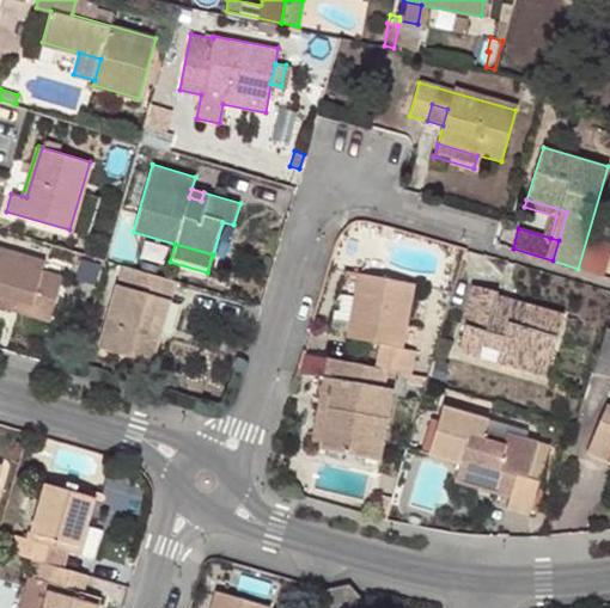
[(0,296),(18,301),(16,311),(50,321),(63,275),(43,269),(46,259),(0,246),(0,296)]
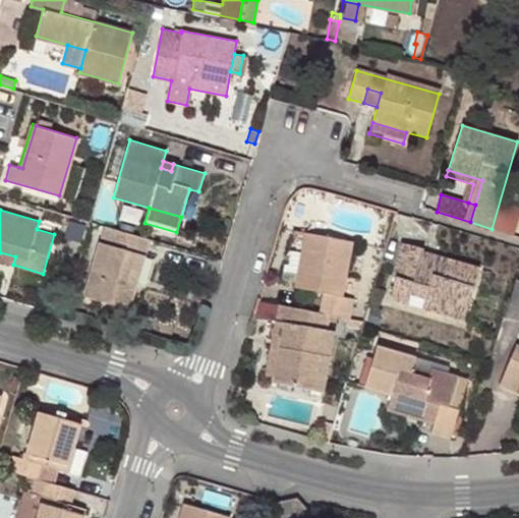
[(146,255),(150,238),(104,225),(83,294),(130,308),(137,282),(129,279),(137,252),(146,255)]
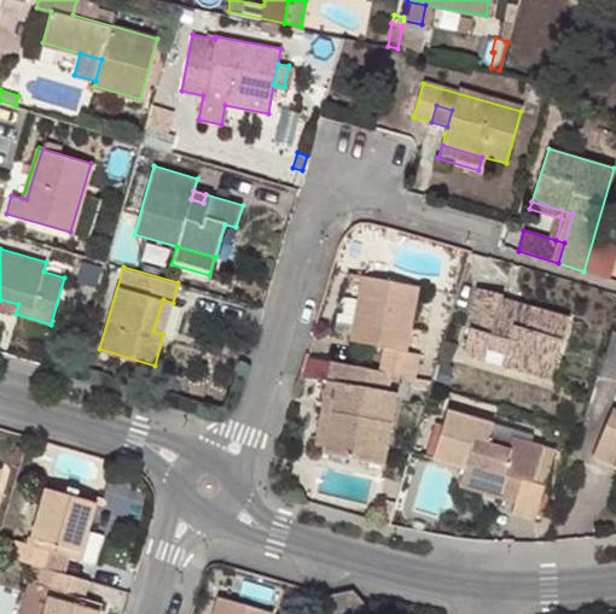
[(391,373),(412,376),(414,376),(419,354),(405,350),(417,286),(364,275),(352,340),(382,346),(378,370),(391,373)]
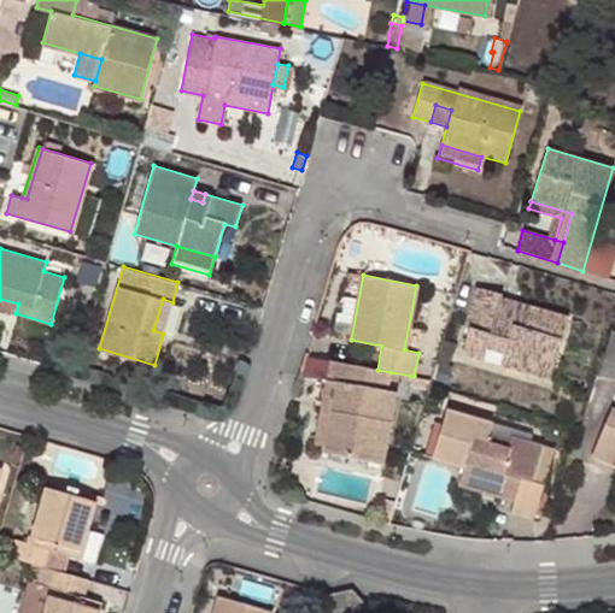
[(537,357),(555,363),(568,317),(529,305),(527,313),(499,306),(502,296),(474,289),(463,325),(469,328),(462,354),(484,360),(486,349),(503,354),(501,365),(531,373),(537,357)]
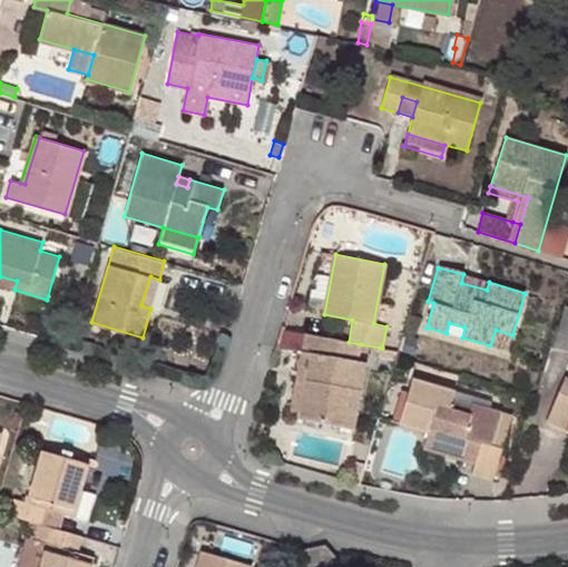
[(487,290),(489,282),(463,274),(461,283),(487,290)]
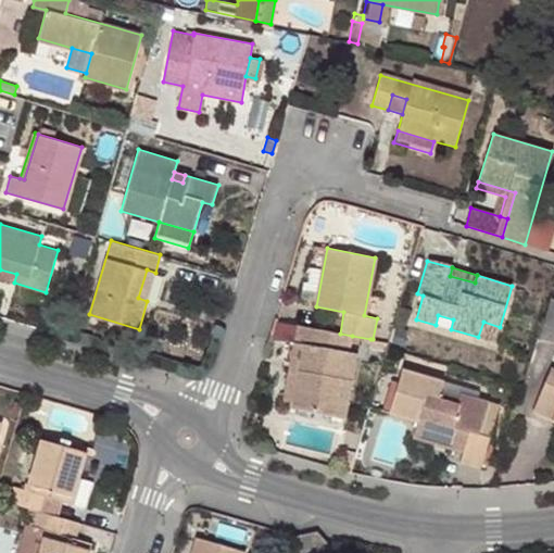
[(0,279),(14,283),(16,274),(0,269),(0,279)]
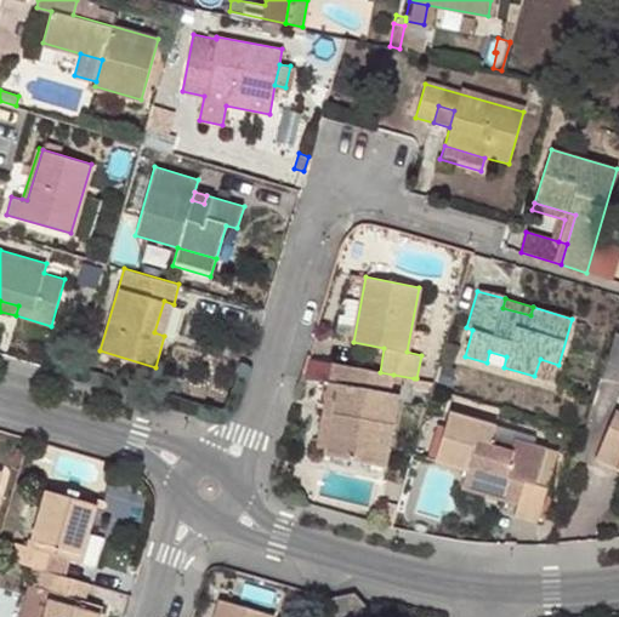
[(154,332),(164,336),(174,304),(164,301),(154,332)]
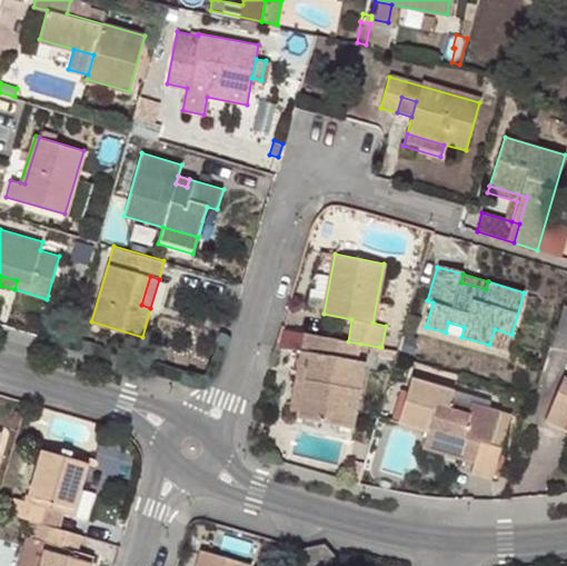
[(566,307),(560,306),(549,344),(566,349),(566,307)]
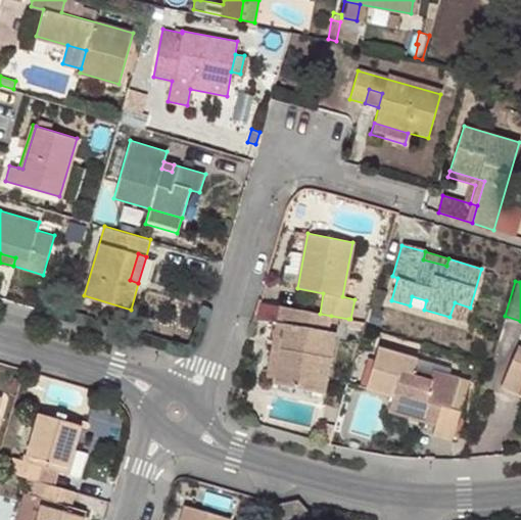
[(450,317),(466,322),(470,308),(455,302),(450,317)]
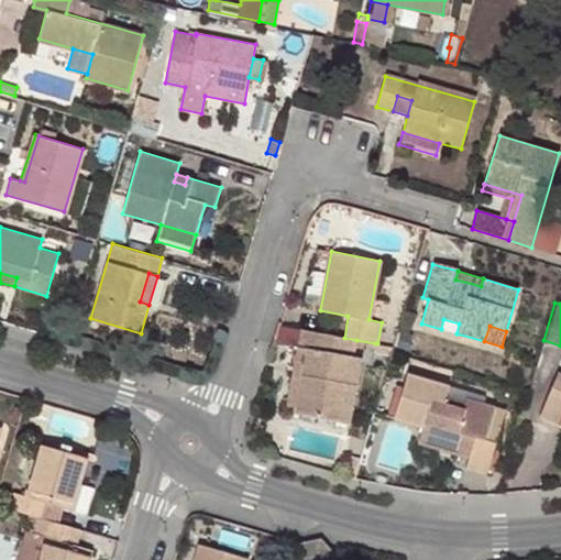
[(356,340),(344,338),(300,330),(297,347),(306,348),(294,413),(349,424),(362,359),(353,357),(356,340)]
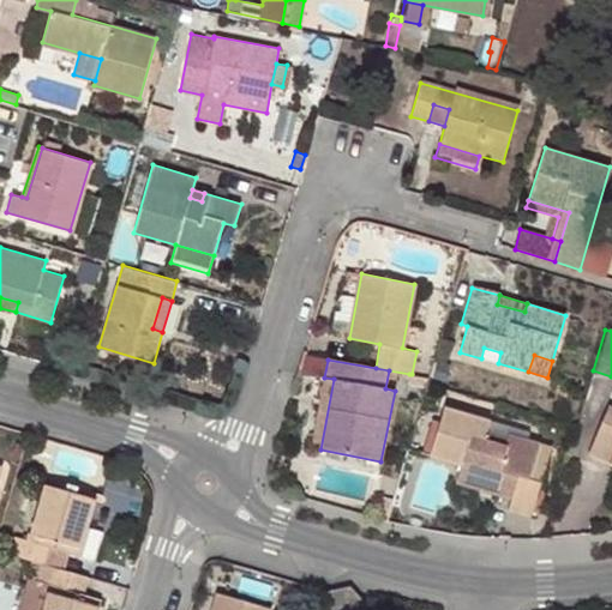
[(408,382),(425,385),(426,384),(427,376),(412,374),(409,374),(408,382)]
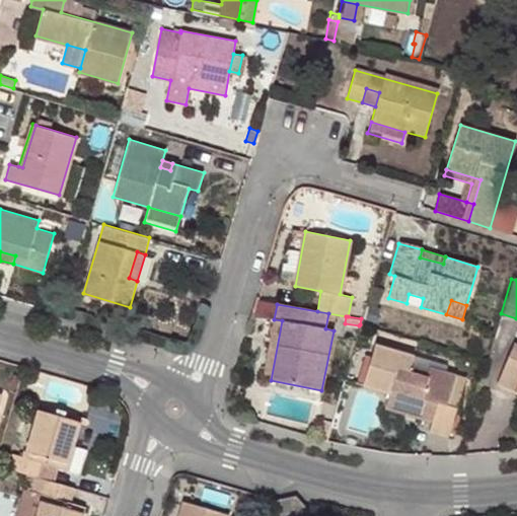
[(282,320),(274,319),(263,379),(271,380),(282,320)]
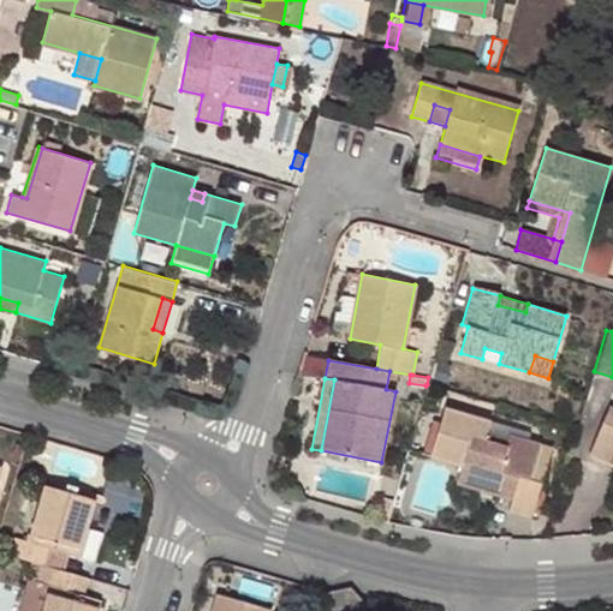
[(612,407),(609,406),(590,454),(612,462),(612,459),(612,407)]
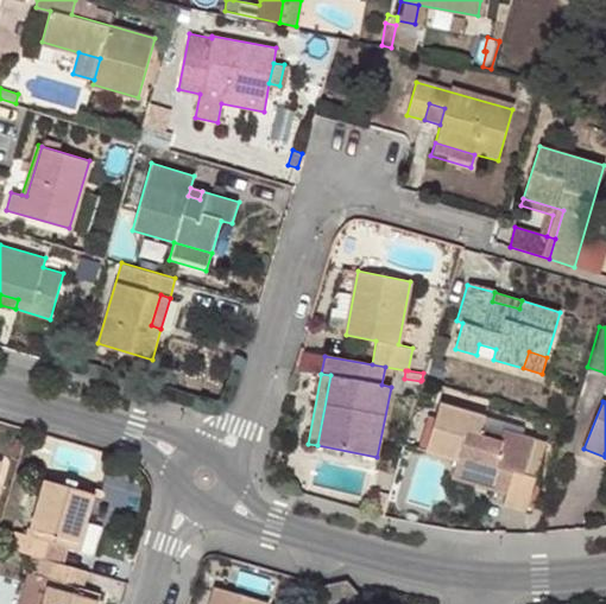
[(510,483),(506,494),(503,504),(525,512),(535,477),(525,475),(535,439),(504,430),(500,440),(499,447),(479,440),(480,434),(485,417),(440,404),(425,452),(456,462),(452,478),(494,490),(498,479),(510,483)]
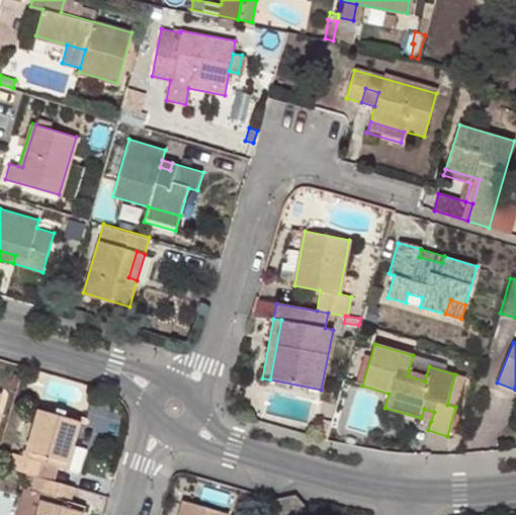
[(425,381),(426,375),(409,370),(408,375),(425,381)]
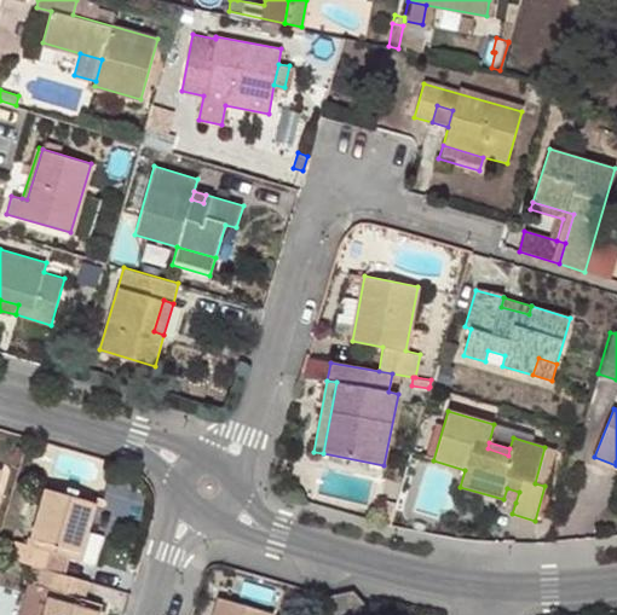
[(535,483),(545,486),(555,451),(545,447),(535,483)]
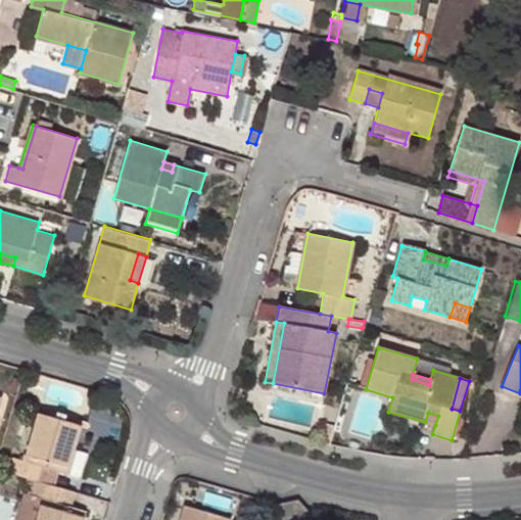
[(65,471),(73,445),(80,423),(35,410),(20,458),(41,464),(65,471)]
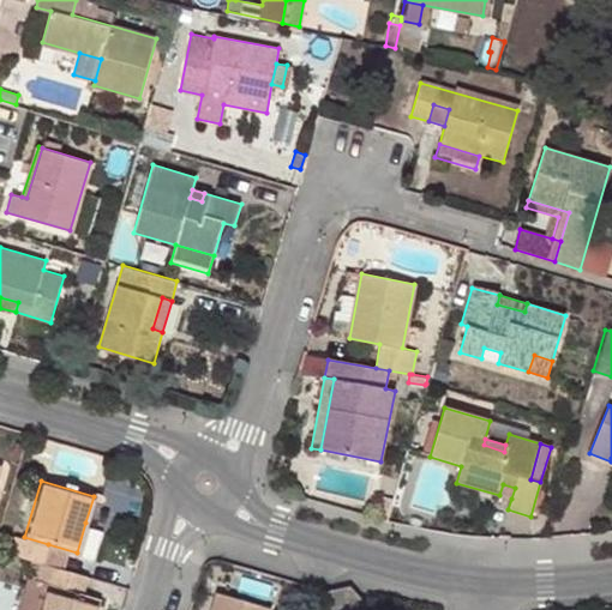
[(503,484),(499,495),(511,499),(515,488),(503,484)]
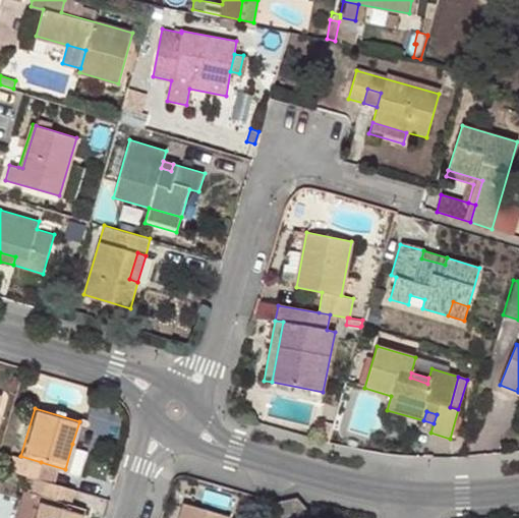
[(320,437),(328,439),(333,423),(324,421),(320,437)]
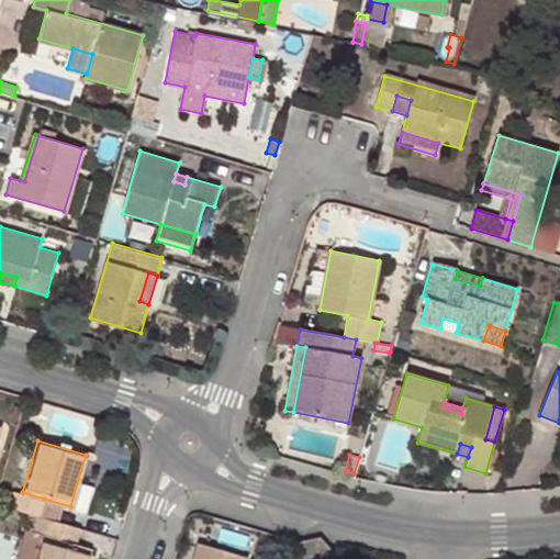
[(84,510),(90,483),(78,479),(70,506),(84,510)]
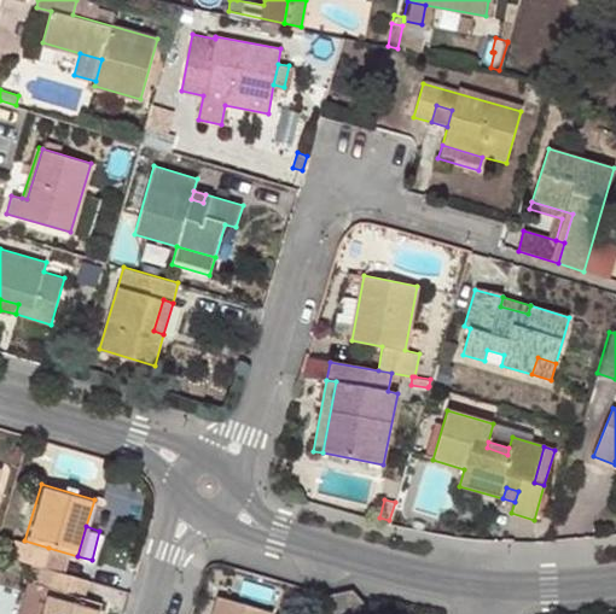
[(11,537),(5,554),(40,565),(44,565),(48,548),(24,541),(11,537)]
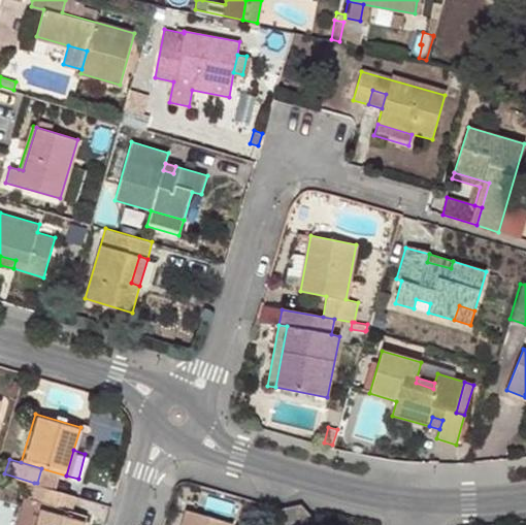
[(69,509),(73,494),(37,483),(34,483),(30,497),(40,500),(33,524),(81,524),(86,514),(69,509)]
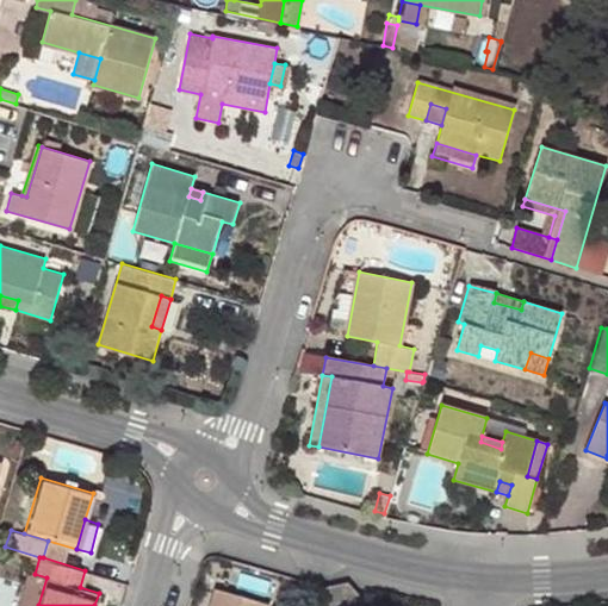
[(16,605),(38,605),(47,578),(35,574),(26,572),(16,605)]
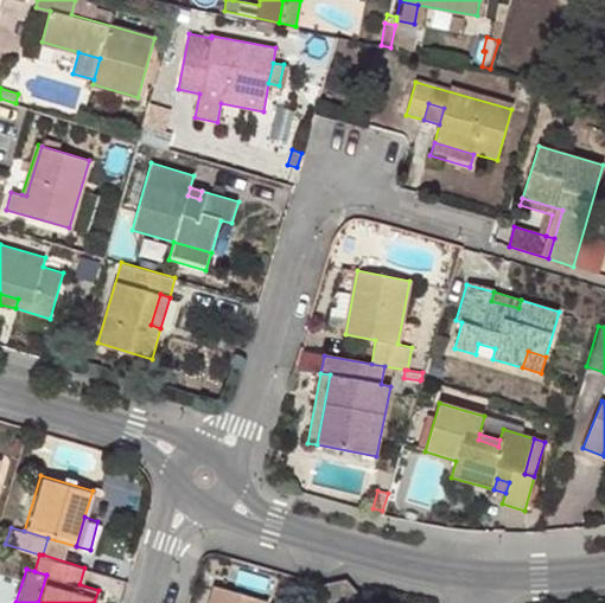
[(262,602),(265,597),(212,582),(205,602),(262,602)]
